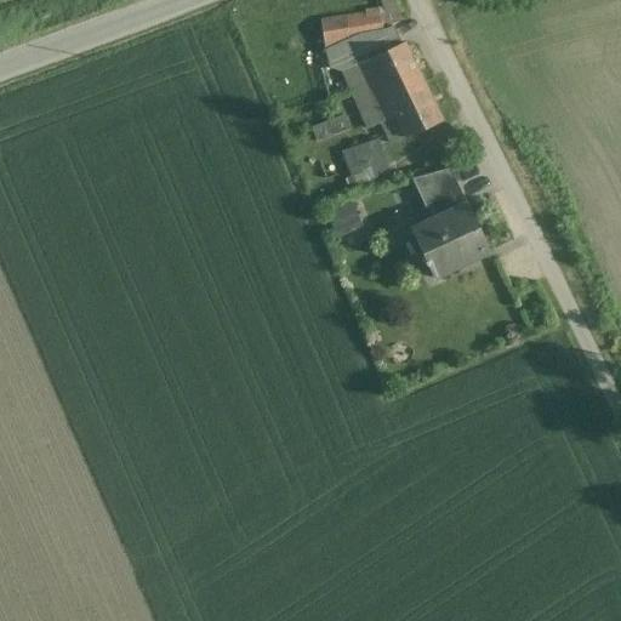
[(403,21),(393,0),(386,0),(381,3),(383,10),(320,21),(325,47),(330,69),(343,73),(369,130),(381,125),(391,144),(405,137),(406,140),(443,123),(405,44),(400,45),(392,26),(403,21)]
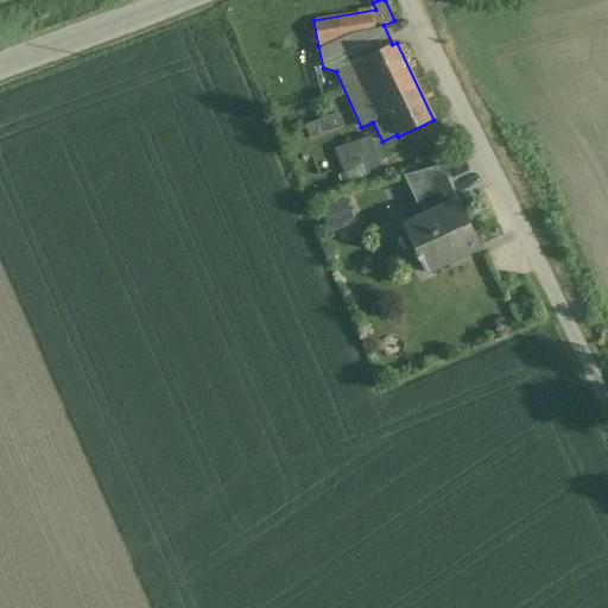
[(339,116),(305,128),(310,139),(342,127),(339,116)]
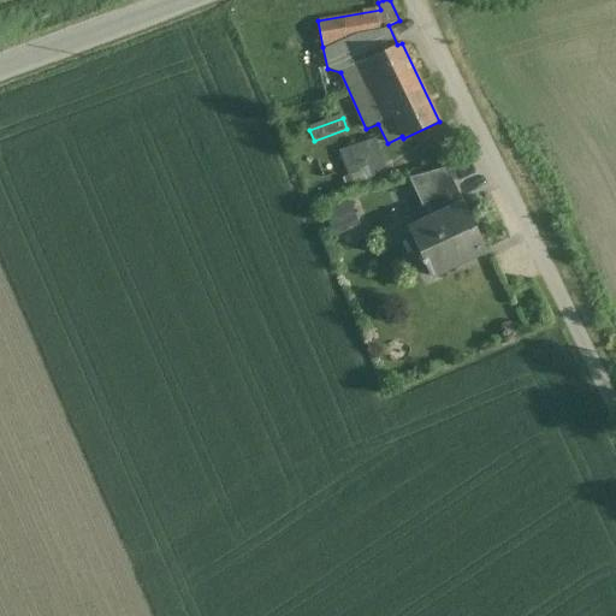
[(375,138),(339,152),(348,177),(343,178),(348,190),(389,177),(375,138)]
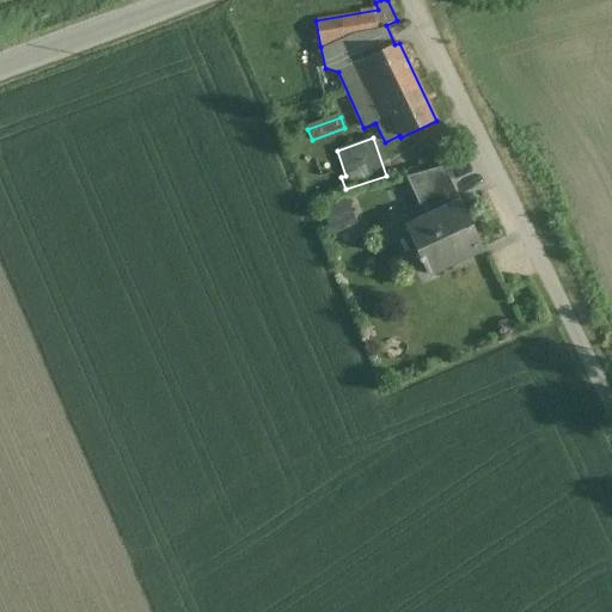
[(444,167),(407,177),(420,206),(423,204),(428,218),(460,202),(444,167)]
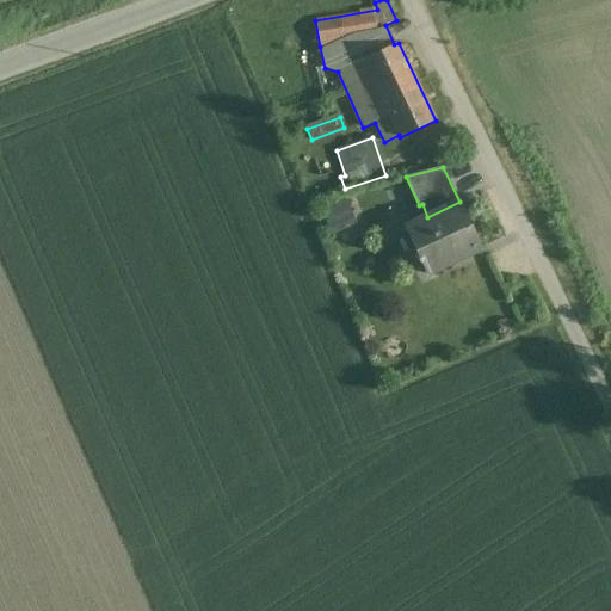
[(355,223),(343,199),(322,209),(333,233),(355,223)]
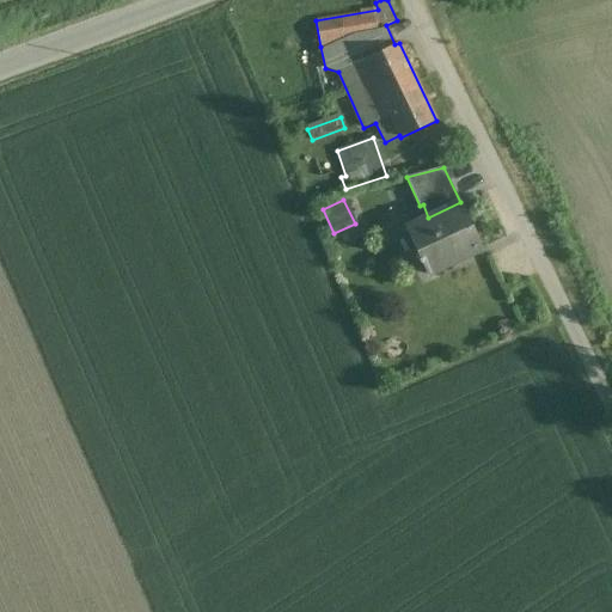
[(428,218),(407,227),(428,274),(482,249),(460,202),(428,218)]
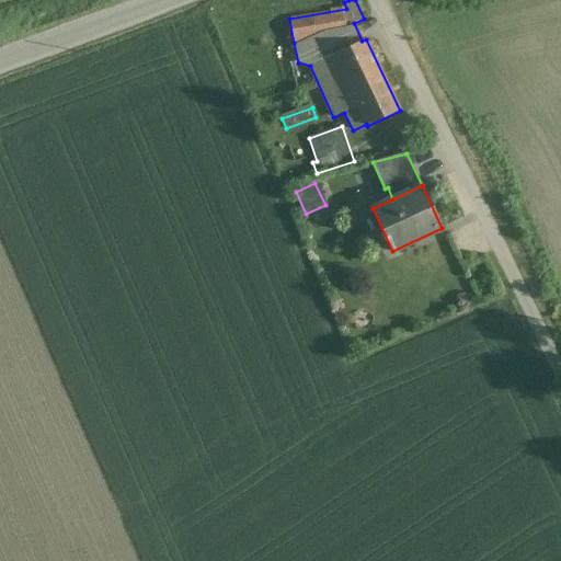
All buildings are outlined.
